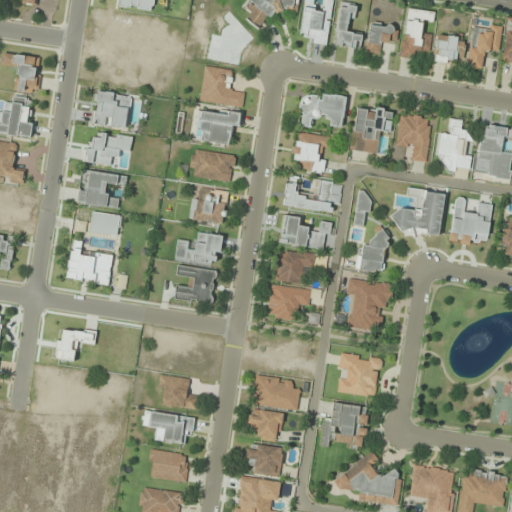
[(297,0),(248,0),(246,23),(262,25),(264,11),(296,15),(297,0)]
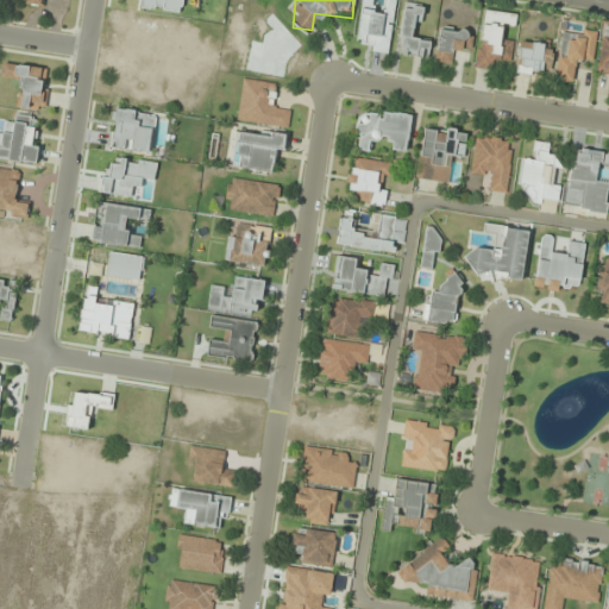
[(394,0),(384,0),(384,11),(371,10),(372,0),(362,0),(356,48),(388,52),(394,0)]
